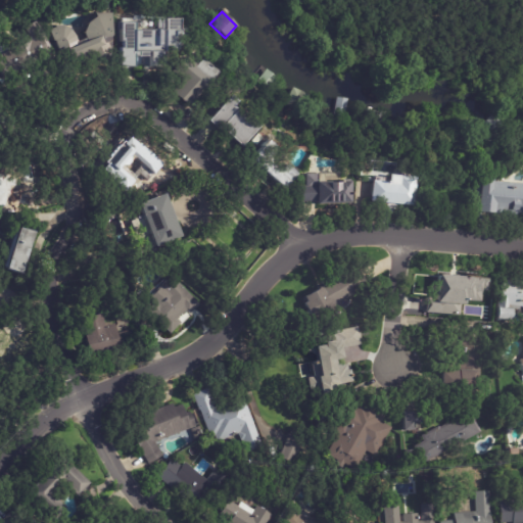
[(109,60),(96,65),(92,58),(64,68),(54,39),(51,41),(47,29),(53,28),(52,27),(63,25),(62,26),(69,30),(75,36),(77,42),(86,38),(84,33),(87,24),(96,17),(94,13),(111,13),(111,60),(109,60)]
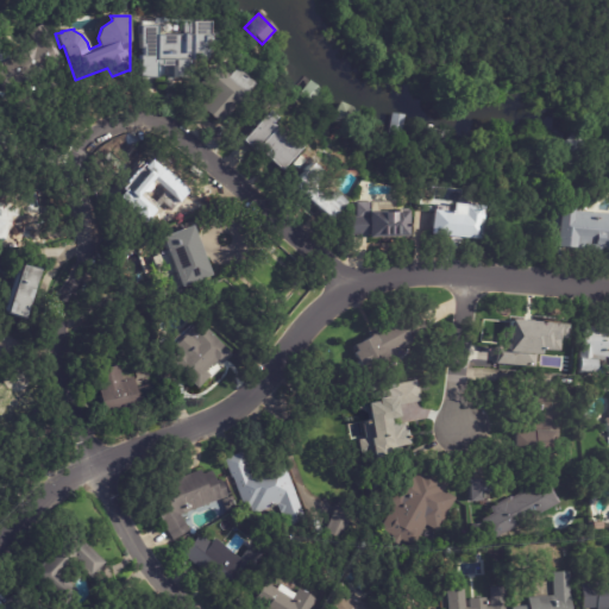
[(164,66),(156,66),(156,77),(139,77),(139,56),(142,56),(142,49),(138,49),(138,27),(180,27),(180,22),(207,22),(207,33),(215,33),(215,48),(207,48),(207,60),(199,60),(199,77),(175,77),(175,66),(164,66)]
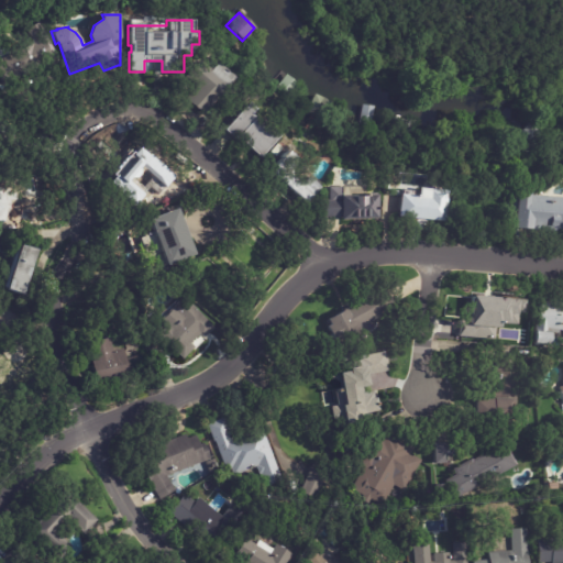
[(48,59),(0,87),(0,58),(25,44),(20,34),(22,32),(21,30),(30,25),(31,29),(34,26),(53,57),(48,59)]
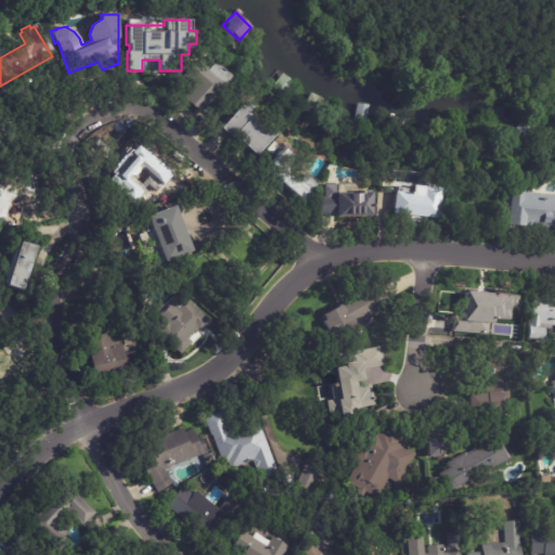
[(198,112),(196,114),(179,99),(189,88),(176,76),(190,61),(202,71),(207,64),(224,79),(218,86),(227,93),(214,107),(207,101),(198,112)]
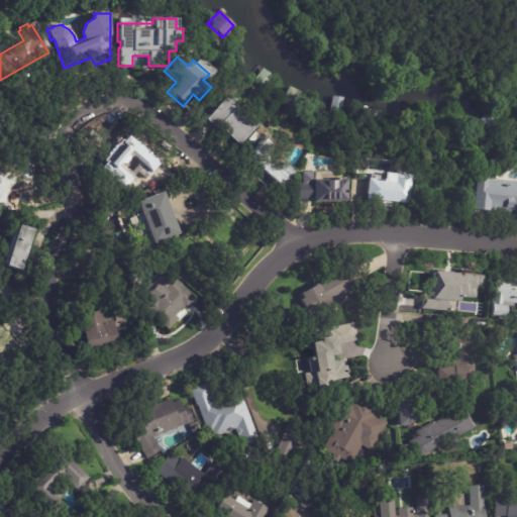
[(226,140),(218,134),(217,136),(199,121),(219,97),(226,103),(222,109),(239,123),(241,120),(251,128),(235,148),(226,140)]
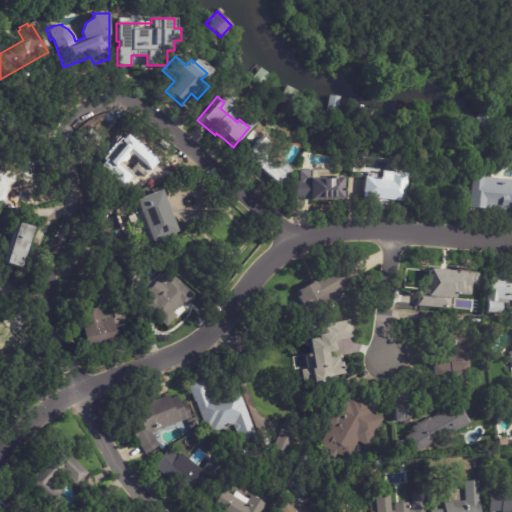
[(241,140),(247,133),(252,137),(247,144),(241,140)]
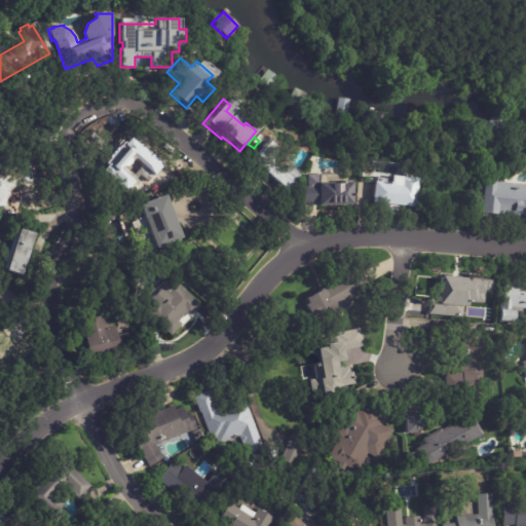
[(105,163),(123,143),(130,150),(138,141),(168,168),(152,186),(138,173),(144,166),(133,156),(129,159),(129,162),(128,164),(126,165),(124,166),(120,171),(138,186),(129,195),(104,172),(109,166),(105,163)]
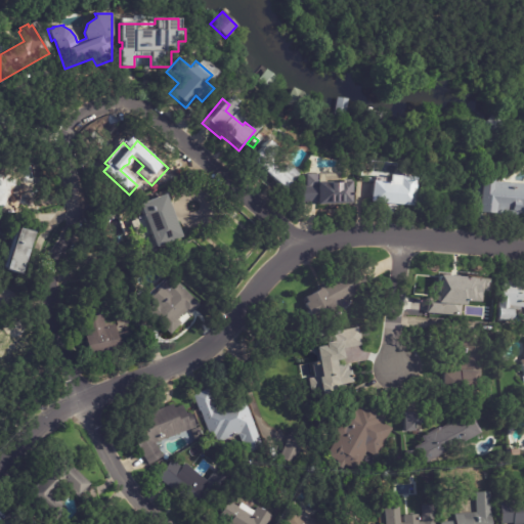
[(272,166),(280,172),(284,167),(296,176),(284,190),(248,162),(263,142),(275,153),(268,162),(272,166)]
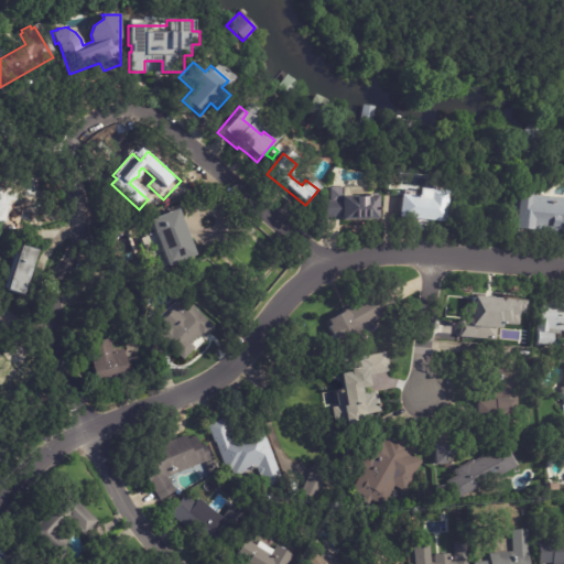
[(19,202),(4,203),(3,182),(38,180),(40,199),(19,202)]
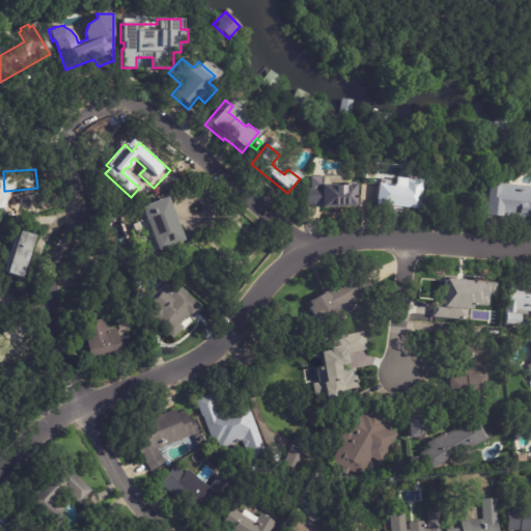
[(354,206),(319,207),(319,204),(305,204),(304,187),(309,187),(309,176),(345,174),(345,183),(354,183),(355,206),(354,206)]
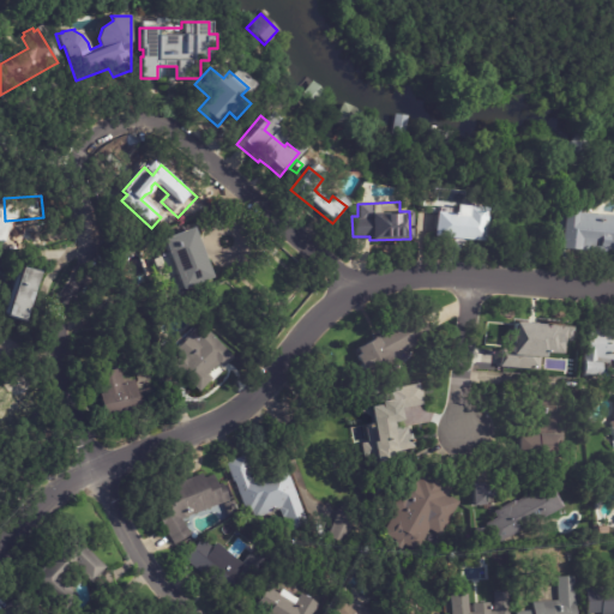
[(432,234),(433,216),(452,217),(453,210),(485,212),(482,244),(432,240),(432,234)]
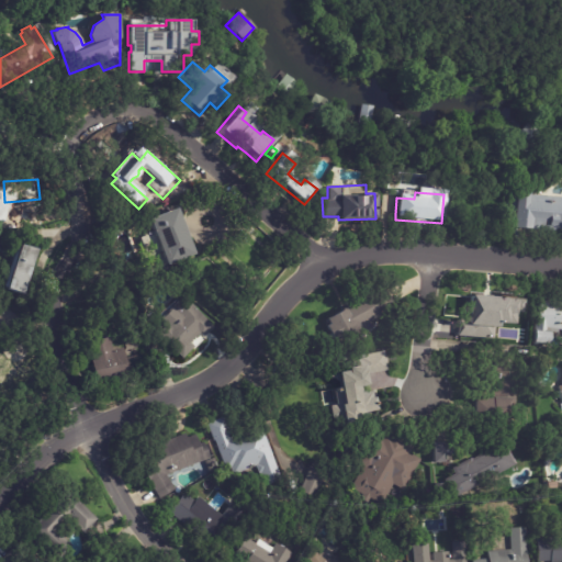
[(548,199),(561,200),(561,232),(554,232),(554,235),(510,232),(510,228),(507,228),(509,194),(526,195),(526,198),(548,199)]
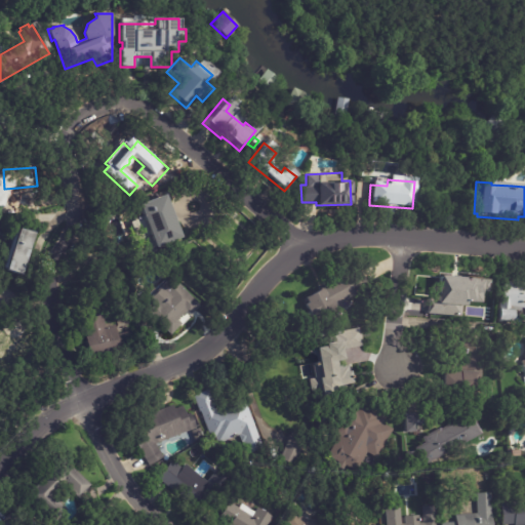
[(171,212),(182,237),(139,254),(133,241),(139,239),(132,223),(135,221),(134,219),(143,216),(137,204),(163,194),(171,212)]
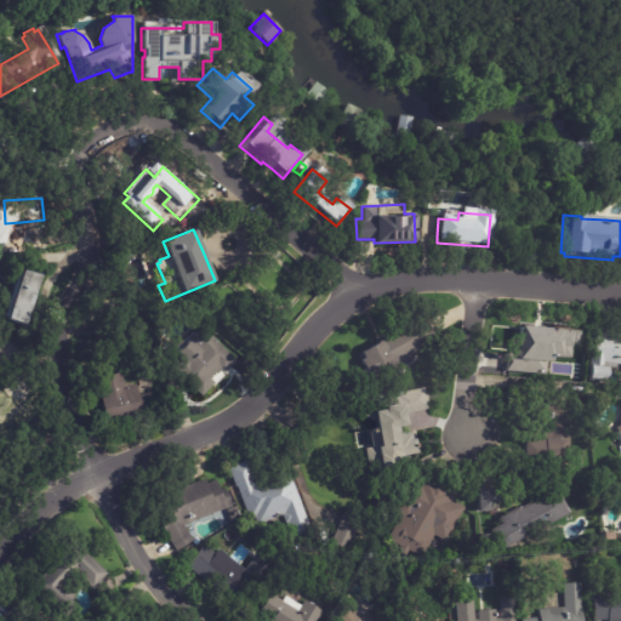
[(146,250),(118,258),(117,250),(143,241),(146,250)]
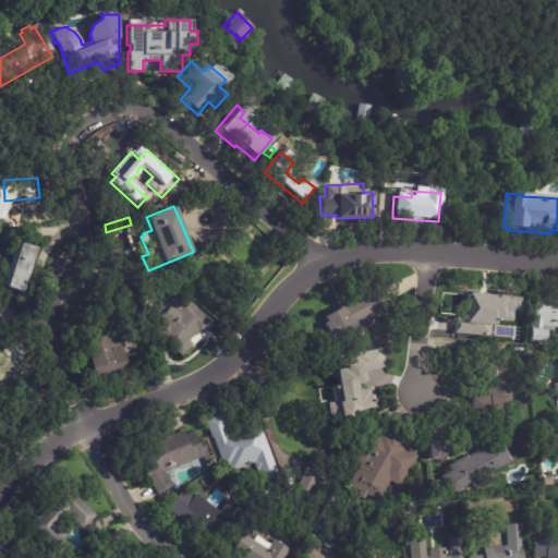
[(32,246),(35,247),(22,293),(1,287),(14,242),(32,246)]
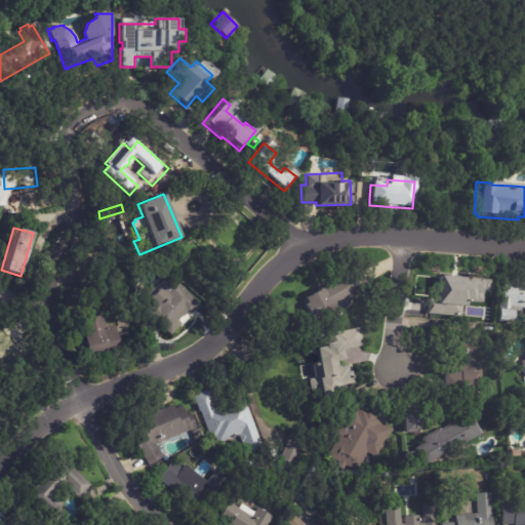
[(361,271),(368,284),(354,291),(355,294),(339,303),(344,311),(333,317),(329,308),(310,318),(303,305),(306,303),(303,296),(342,275),(344,278),(360,270),(361,271)]
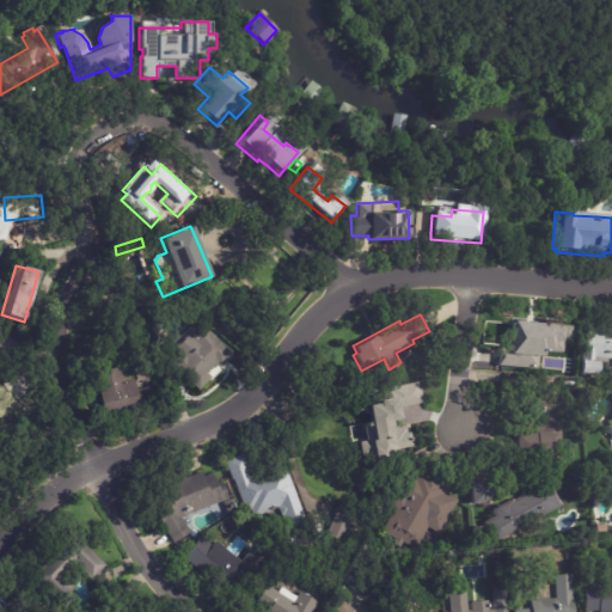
[(534,319),(546,320),(546,322),(564,323),(563,352),(525,349),(525,372),(499,371),(500,350),(509,350),(512,320),(531,322),(532,319),(534,319)]
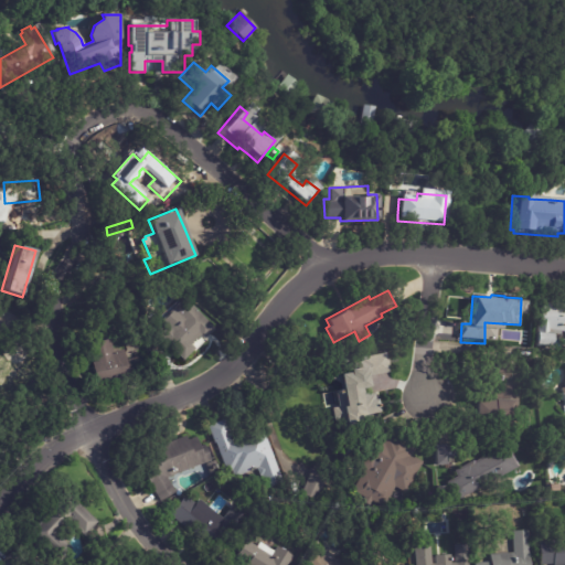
[(206,334),(201,340),(196,336),(188,344),(191,349),(180,360),(155,334),(161,328),(159,326),(161,324),(158,320),(181,296),(212,328),(206,334)]
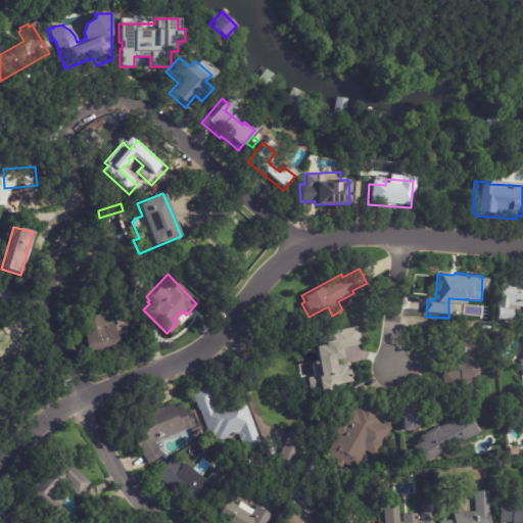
[(522,308),(512,308),(511,321),(493,320),(497,280),(522,282),(522,308)]
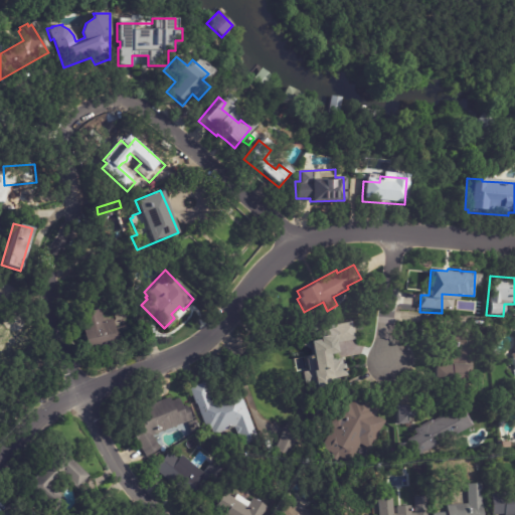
[(110,320),(114,342),(82,348),(79,330),(82,329),(79,312),(98,309),(100,321),(110,319),(110,320)]
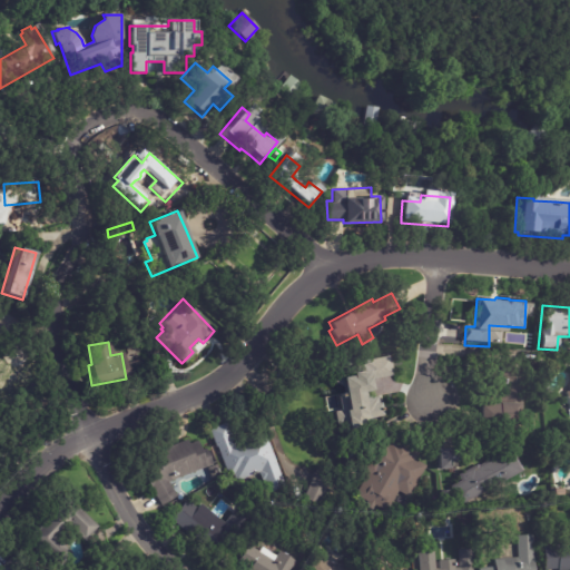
[(0,369),(8,363),(15,357),(18,362),(29,352),(47,373),(25,393),(26,394),(10,408),(0,395),(0,380),(3,377),(0,373),(0,369)]
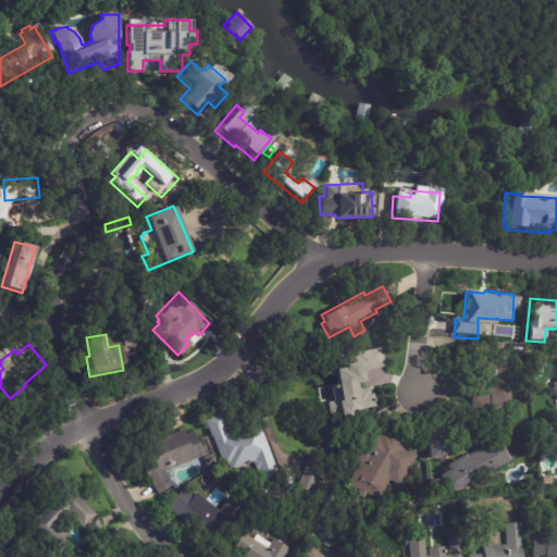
[(373,387),(375,401),(373,401),(375,411),(333,420),(329,403),(346,398),(343,383),(345,382),(343,374),(343,375),(341,369),(366,364),(370,385),(372,385),(373,387)]
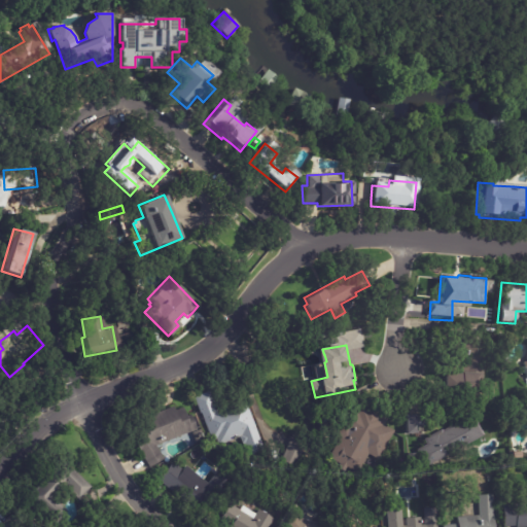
[(483,345),(483,392),(444,392),(444,373),(465,373),(465,361),(451,361),(451,345),(483,345)]
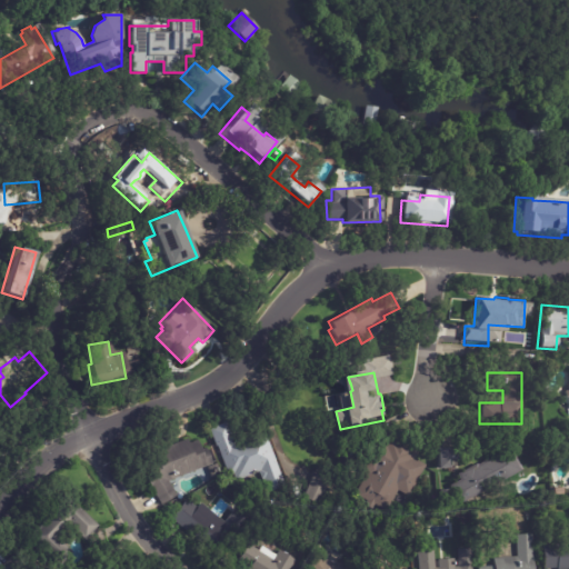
[(306,493),(316,470),(286,457),(273,425),(288,391),(310,386),(313,393),(312,397),(317,399),(310,413),(311,418),(309,422),(306,423),(302,430),(308,441),(311,433),(315,435),(317,430),(332,436),(318,470),(331,476),(319,505),(303,497),(306,493)]
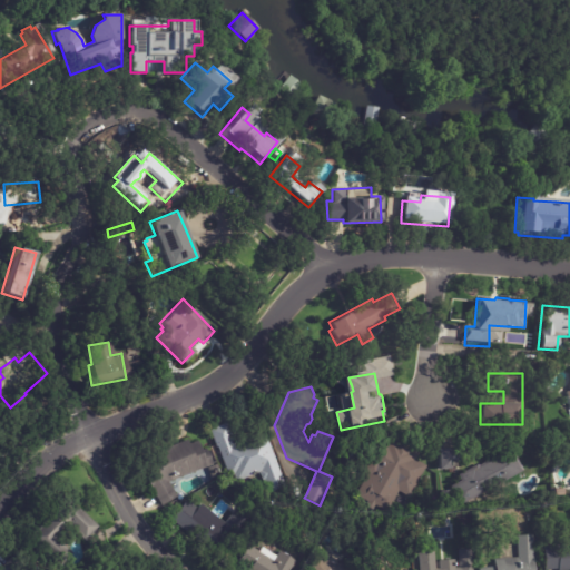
[(207,429),(225,422),(232,441),(229,442),(231,444),(264,431),(285,488),(268,494),(264,481),(262,480),(258,472),(235,481),(233,475),(227,477),(215,445),(214,446),(207,429)]
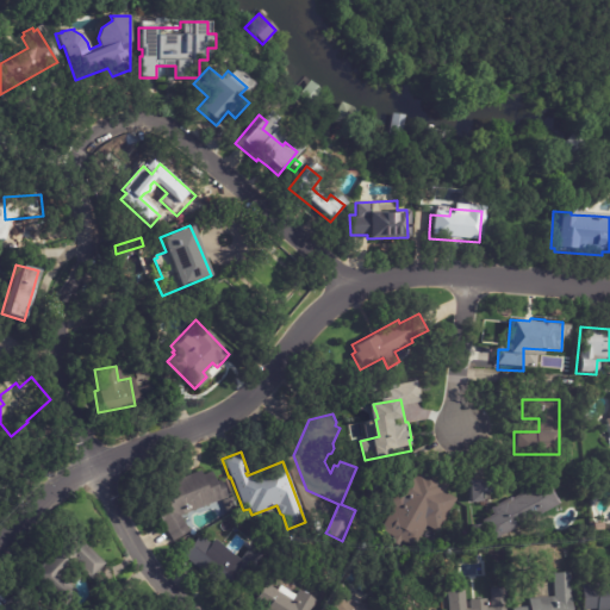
[(439,531),(427,526),(414,549),(404,543),(402,547),(390,541),(392,537),(380,530),(392,509),(384,504),(403,468),(412,474),(416,467),(448,485),(444,492),(458,499),(439,531)]
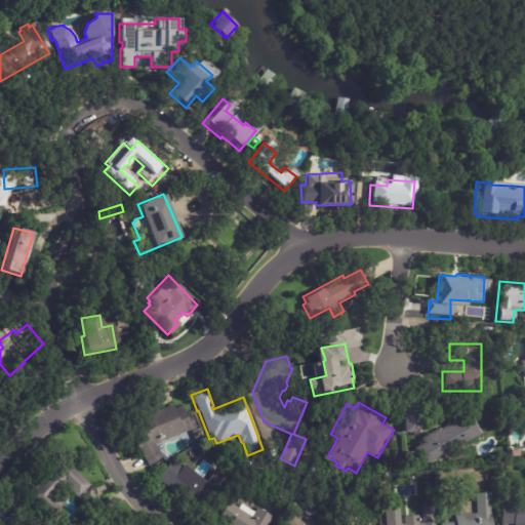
[(192,429),(155,444),(163,457),(148,466),(130,435),(135,432),(133,428),(142,425),(138,417),(170,404),(172,409),(180,406),(184,415),(189,413),(195,428),(192,429)]
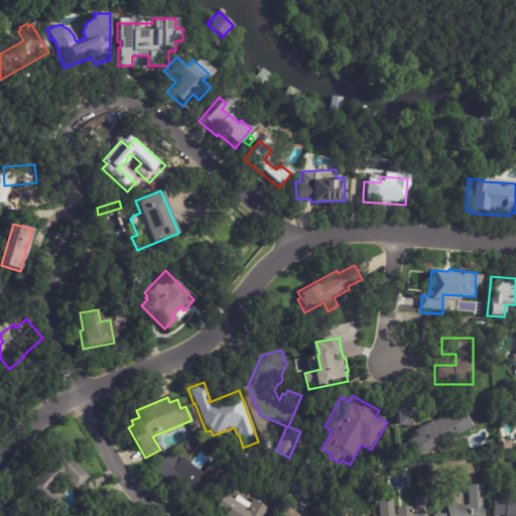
[(455,436),(416,458),(406,440),(416,434),(414,430),(431,420),(432,421),(449,412),(449,410),(461,403),(474,426),(455,436)]
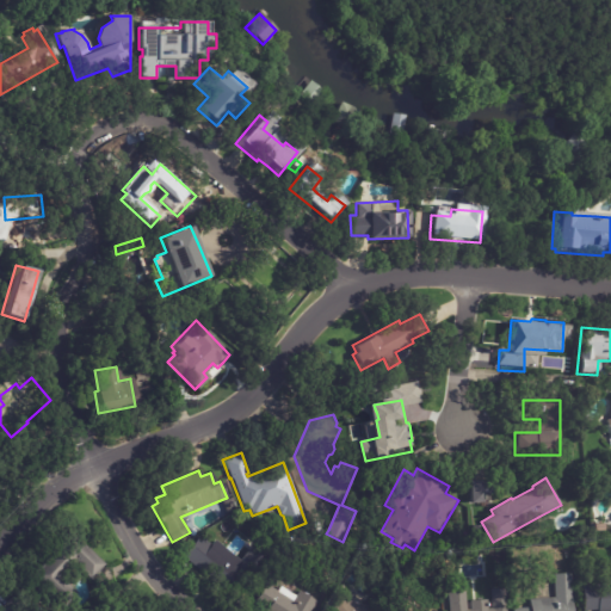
[(491,494),(481,494),(481,503),(469,504),(468,481),(480,480),(480,482),(489,482),(491,494)]
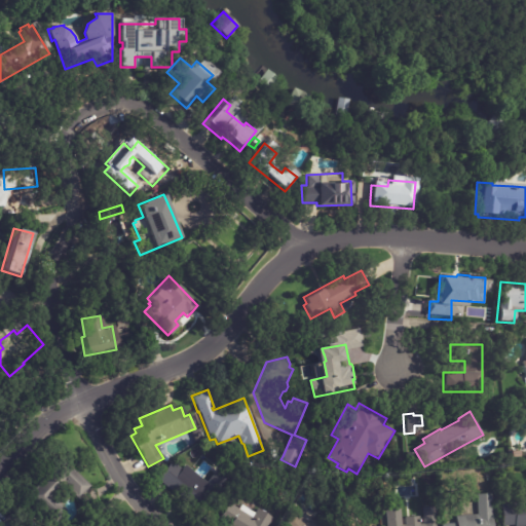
[(201,435),(204,443),(199,445),(194,435),(200,431),(201,435)]
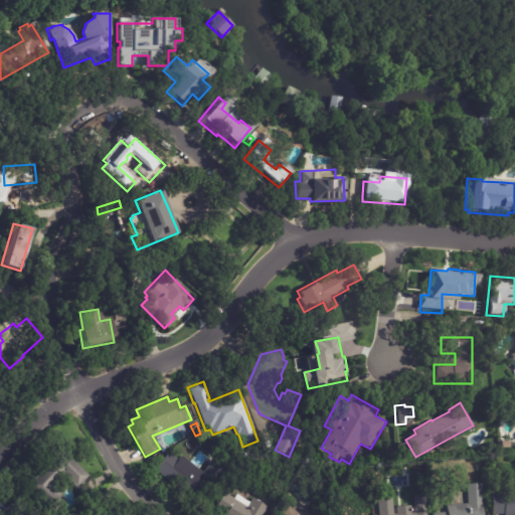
[(406,443),(406,454),(398,455),(397,444),(406,443)]
